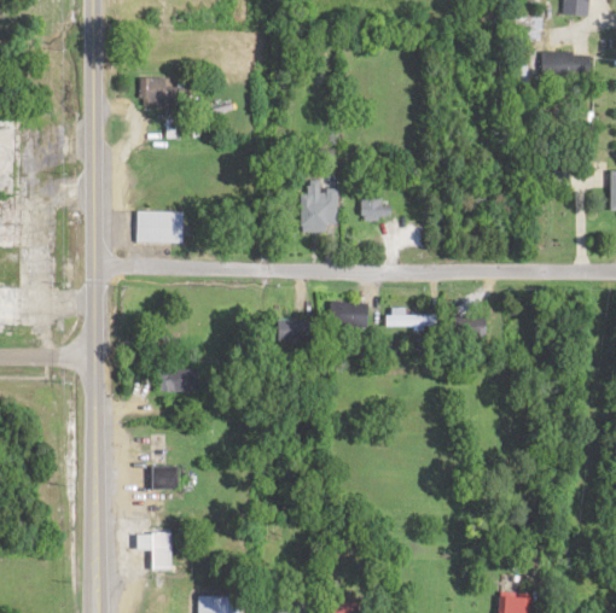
[(541,75),(587,75),(587,51),(541,51),(541,75)]
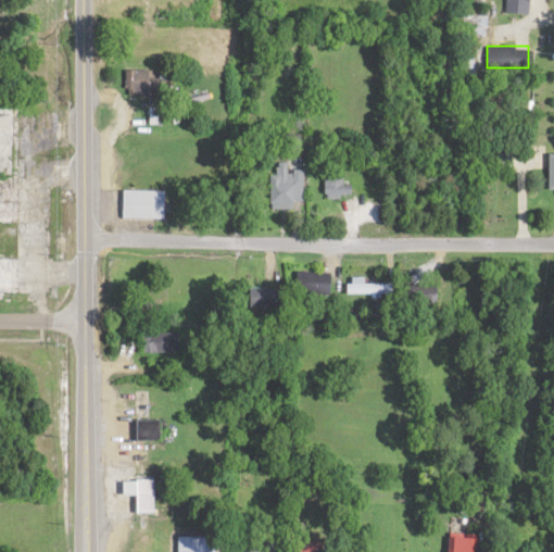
[(150,77),(150,70),(124,70),(124,96),(159,96),(159,77),(150,77)]
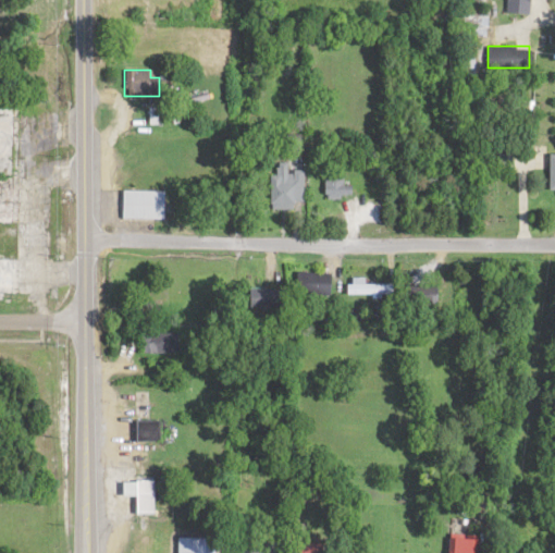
[(271,207),(303,207),(303,169),(287,169),(287,162),(271,162),(271,207)]
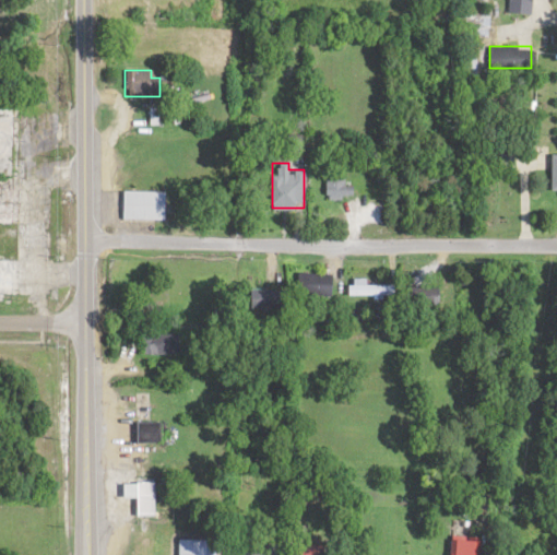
[(345,176),(327,176),(327,198),(353,198),(353,186),(345,186),(345,176)]
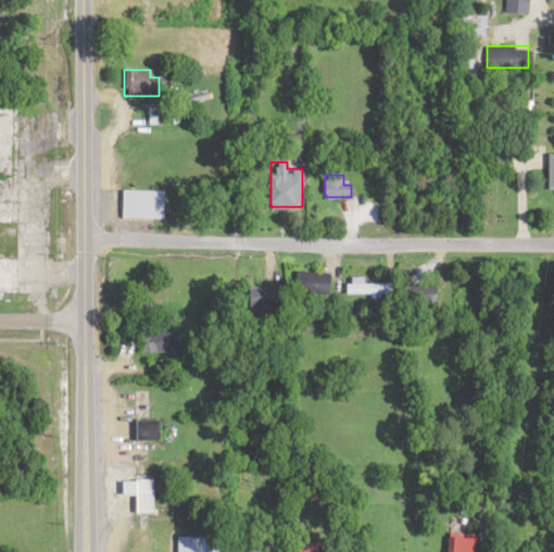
[(122,189),(122,218),(164,218),(164,189),(122,189)]
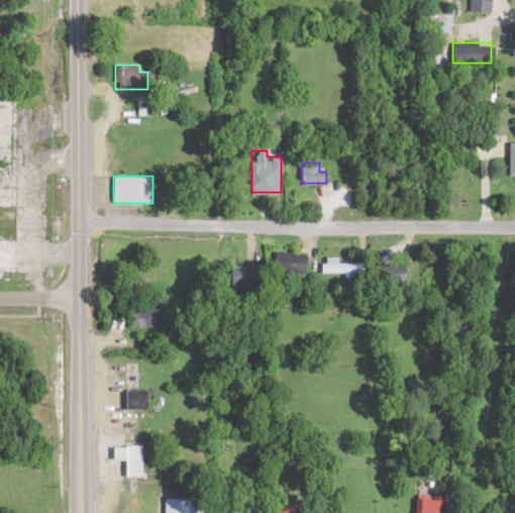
[(307,252),(277,252),(277,273),(307,273),(307,252)]
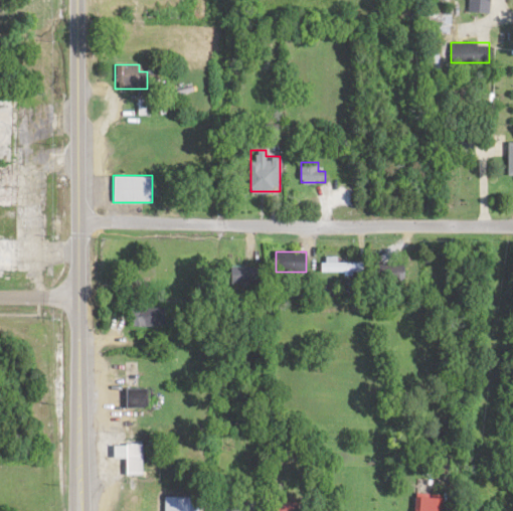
[(321,263),(321,272),(362,272),(362,263),(321,263)]
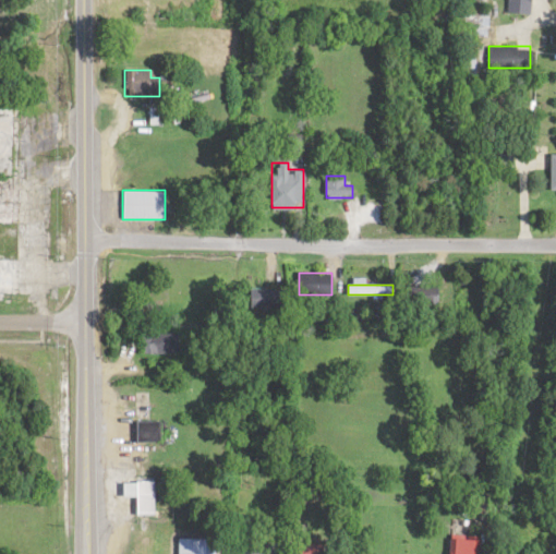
[(419,304),(440,304),(440,286),(419,286),(419,304)]
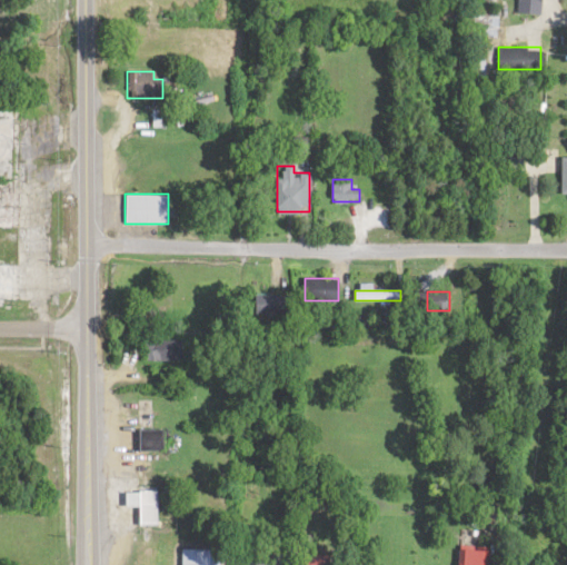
[(181,360),(181,338),(143,338),(143,360),(181,360)]
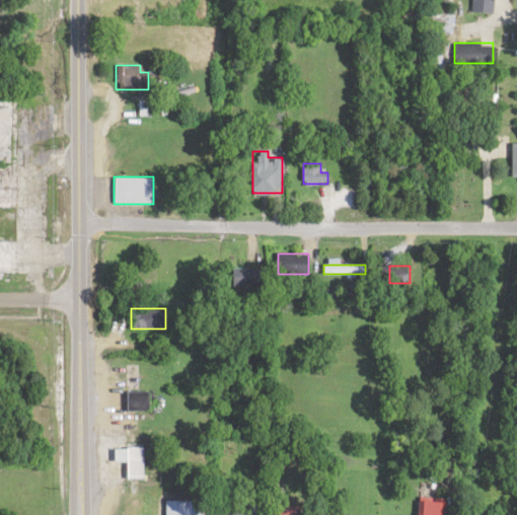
[(151,390),(128,390),(128,410),(151,410),(151,390)]
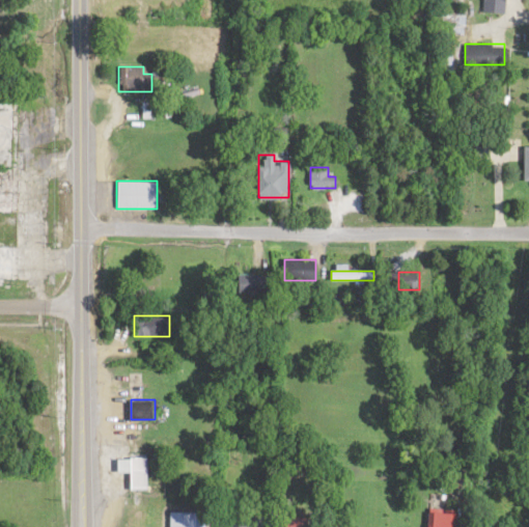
[(132,490),(148,490),(148,458),(119,458),(119,473),(132,473),(132,490)]
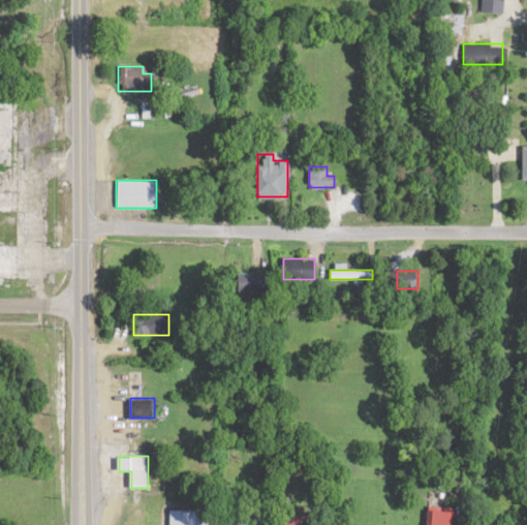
[(426,524),(455,524),(455,508),(427,508),(426,524)]
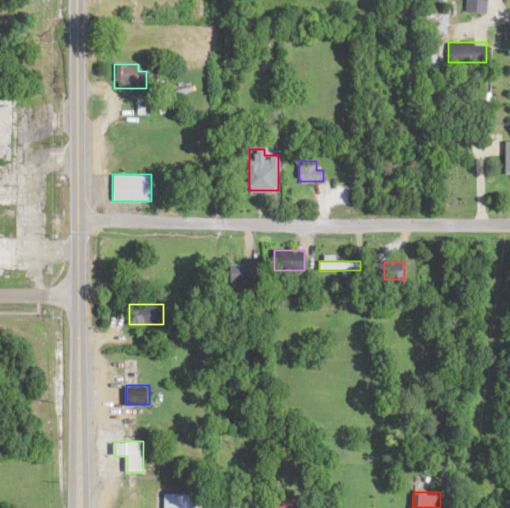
[(163,494),(163,507),(198,507),(198,494),(163,494)]
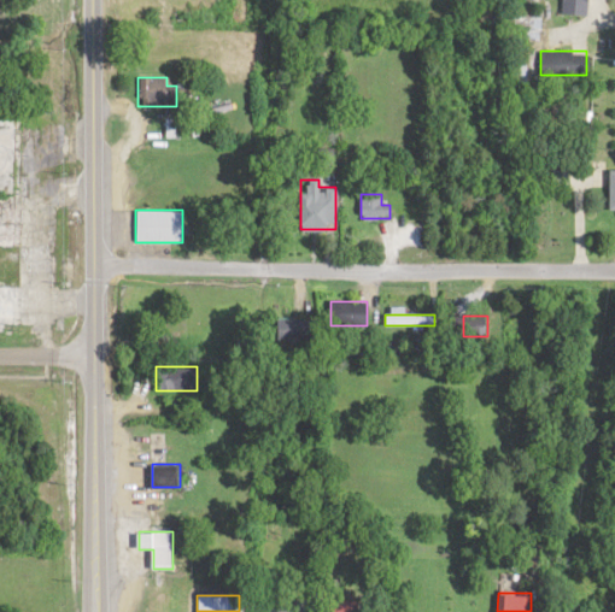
[(357,611),(358,600),(321,600),(320,611),(357,611)]
